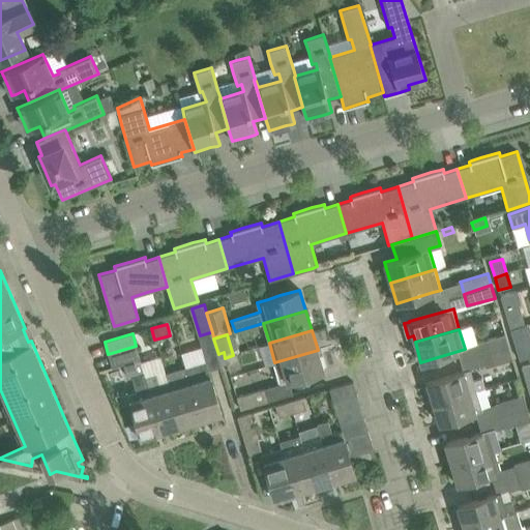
[(481,355),(509,347),(506,335),(478,344),(481,355)]
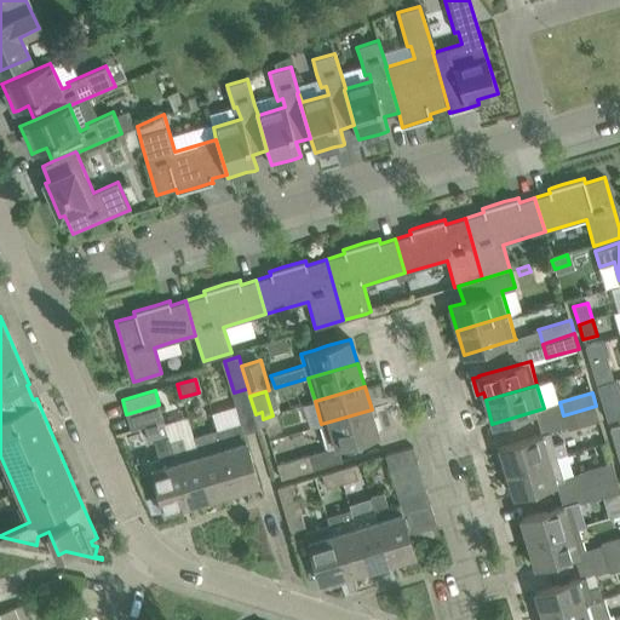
[(159,405),(126,414),(130,425),(131,430),(144,425),(164,420),(162,415),(159,405)]
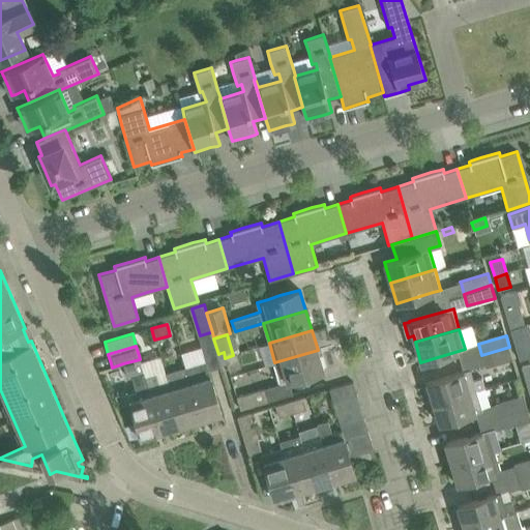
[(486,367),(513,359),(509,347),(481,355),(486,367)]
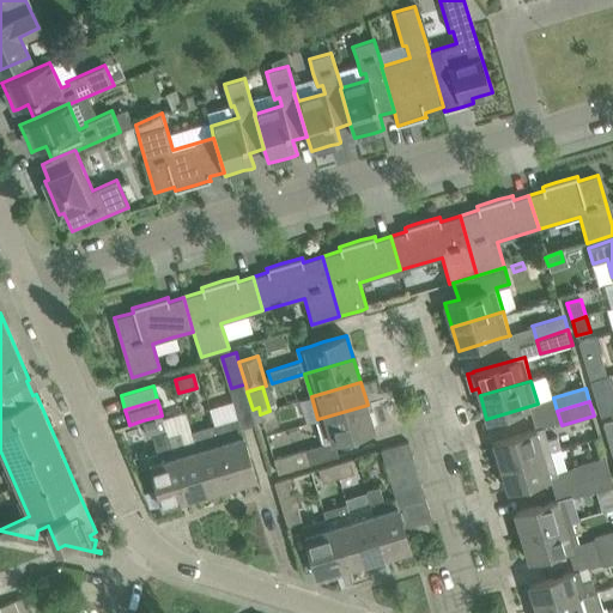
[(352,435),(375,429),(368,405),(317,419),(325,443),(329,459),(338,456),(333,441),(352,435)]
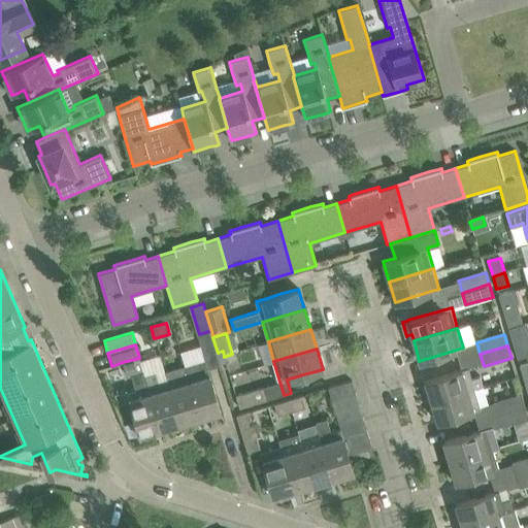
[(224,357),(228,369),(239,365),(235,353),(232,354),(224,357)]
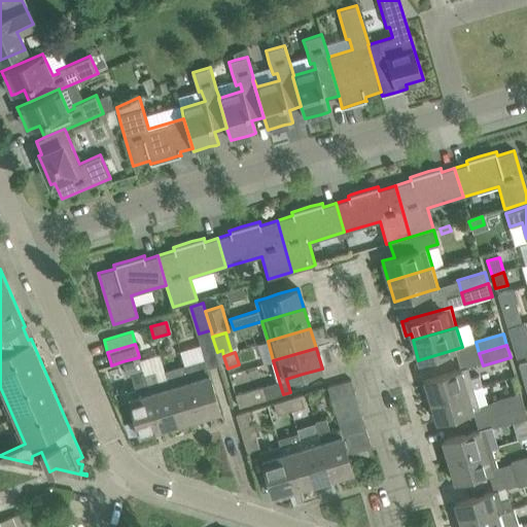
[(208,369),(207,366),(205,358),(184,364),(200,417),(220,411),(214,391),(208,369)]
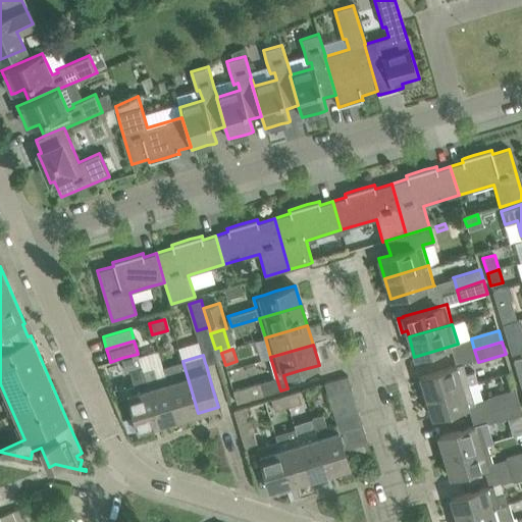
[(178,419),(198,413),(183,361),(162,367),(165,376),(178,419)]
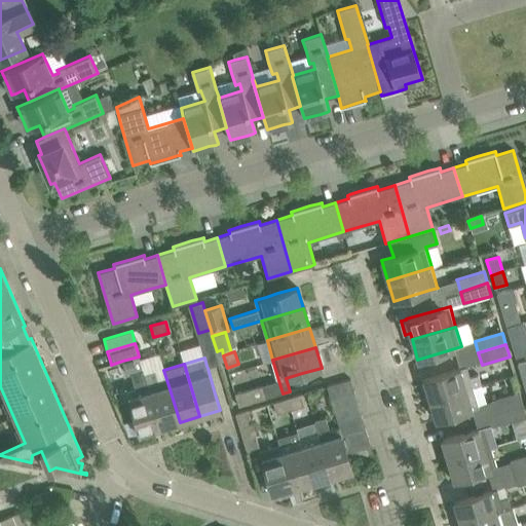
[(429,400),(474,386),(481,384),(478,375),(471,377),(467,366),(423,379),(429,400)]
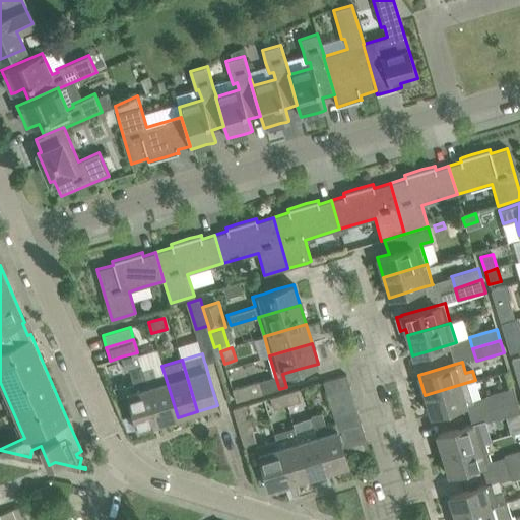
[(142,369),(141,366),(129,370),(133,384),(125,386),(138,429),(158,423),(142,369)]
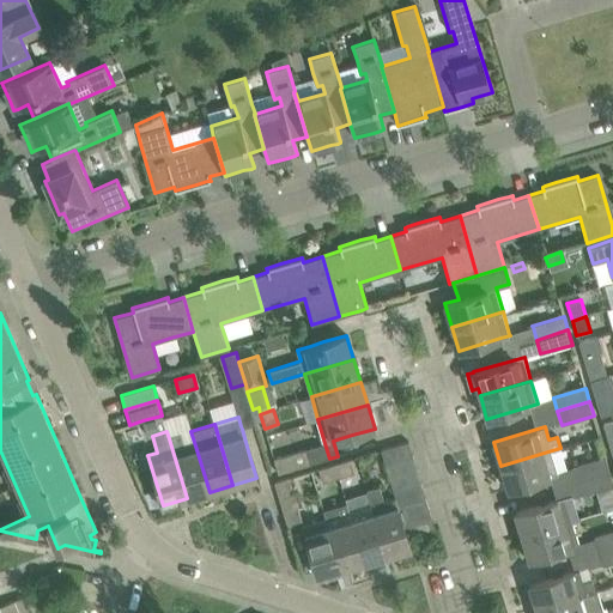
[(194,442),(184,444),(181,431),(168,435),(187,498),(210,492),(194,442)]
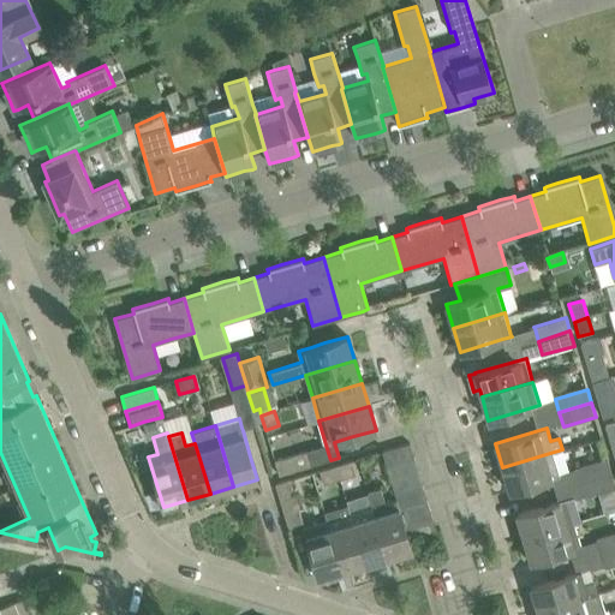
[(383,451),(388,467),(416,459),(410,443),(383,451)]
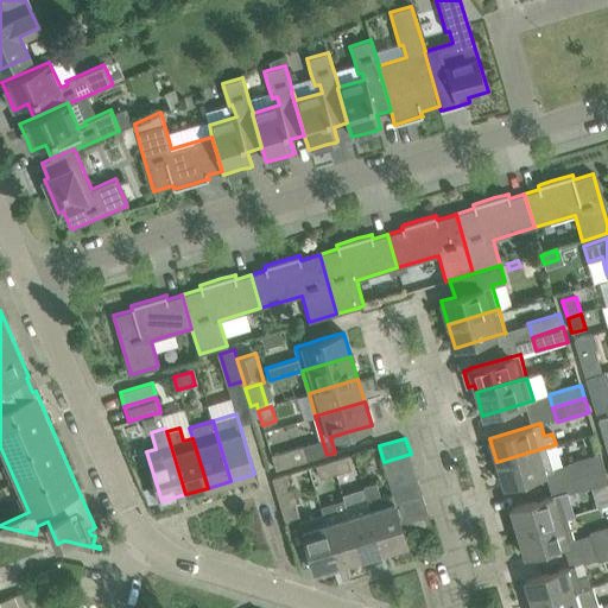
[(276,469),(308,460),(303,445),(272,455),(272,456),(276,469)]
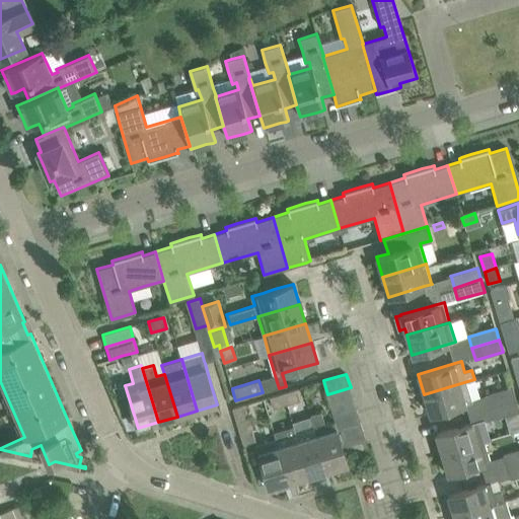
[(472,401),(467,381),(424,394),(430,415),(472,401)]
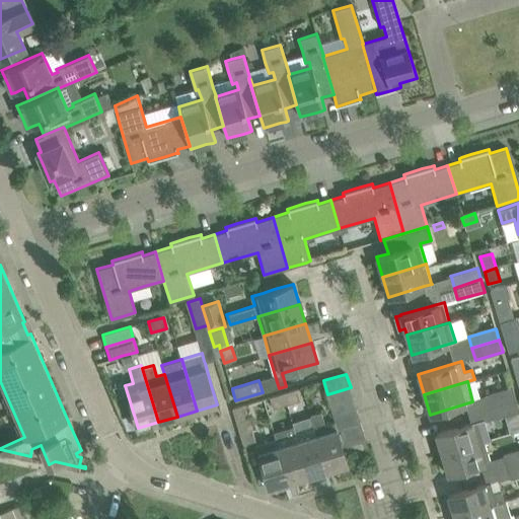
[(331,406),(354,400),(351,387),(327,394),(331,406)]
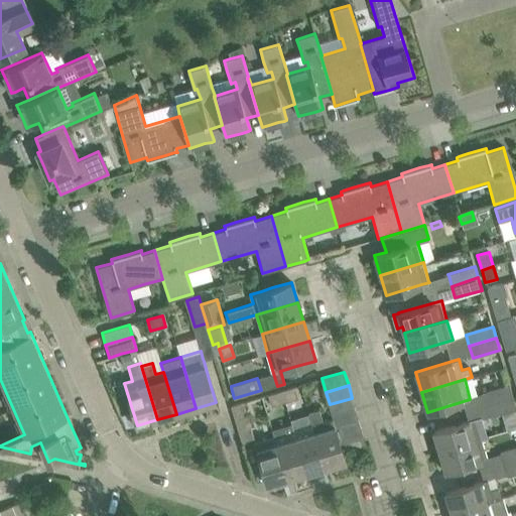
[(483,394),(470,398),(470,399),(473,409),(513,397),(510,386),(483,394)]
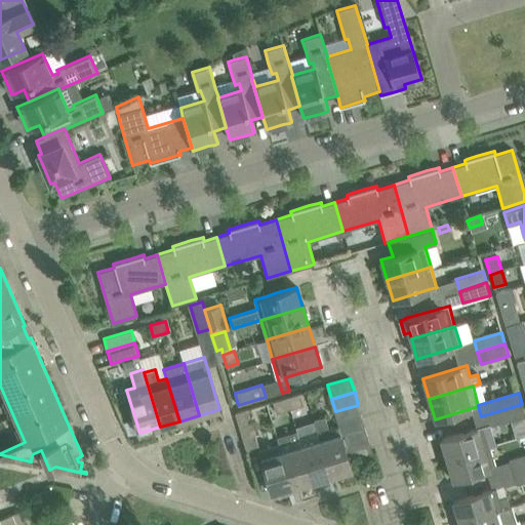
[(286,398),(290,409),(304,405),(299,394),(286,398)]
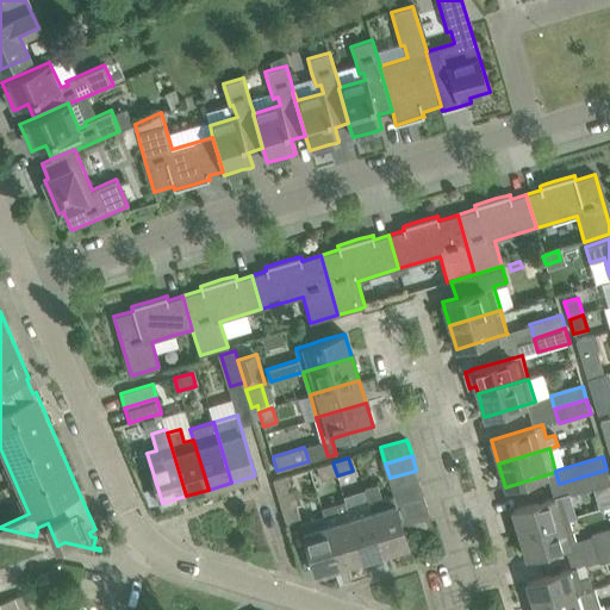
[(321,480),(337,475),(332,462),(317,467),(321,480)]
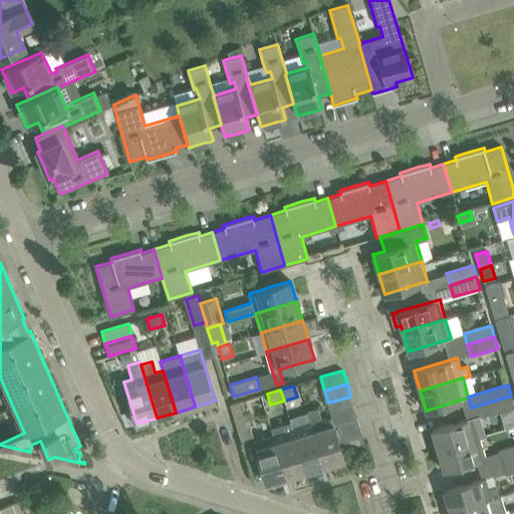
[(513,405),(511,396),(471,408),(474,417),(474,418),(487,415),(488,416),(513,408),(513,405)]
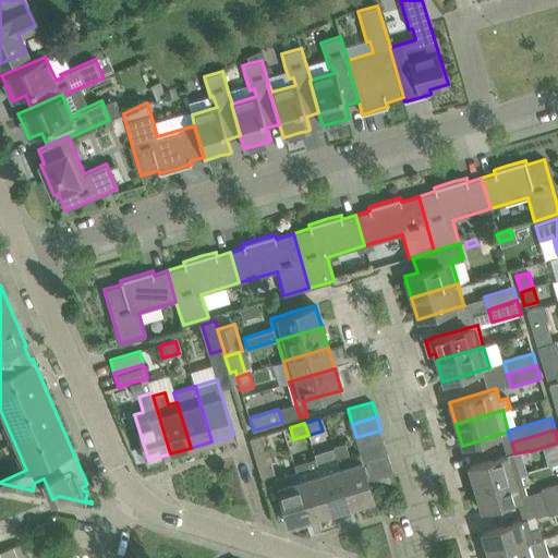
[(360,450),(385,444),(380,431),(356,437),(360,450)]
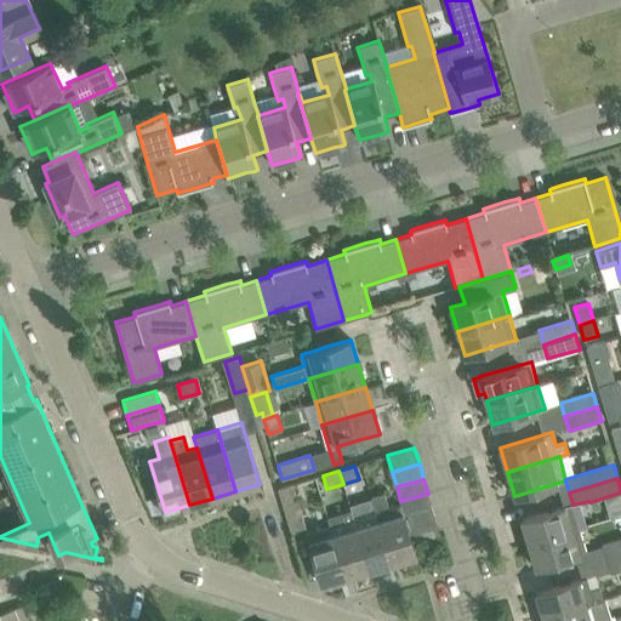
[(278,489),(279,494),(291,533),(308,528),(294,484),(278,489)]
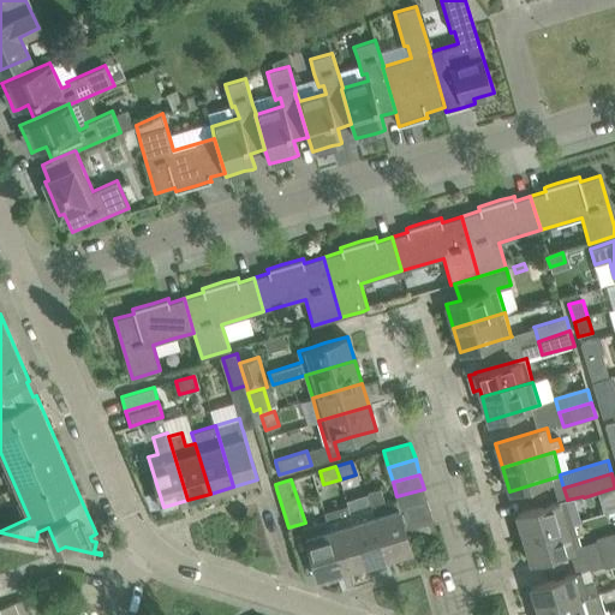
[(396,496),(398,500),(386,503),(380,488),(368,491),(374,507),(388,557),(412,550),(408,538),(405,525),(401,512),(429,503),(424,489),(396,496)]
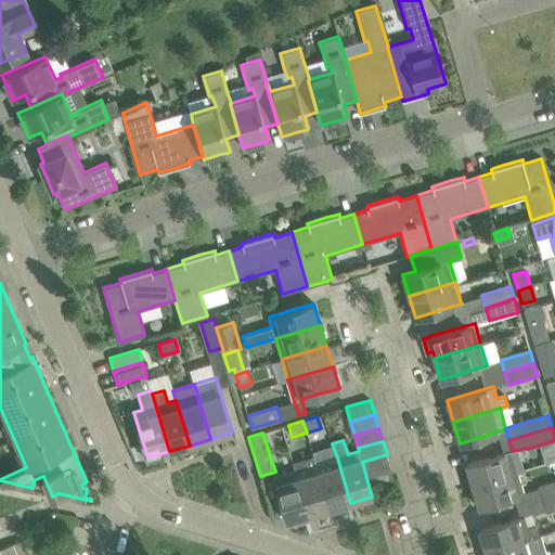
[(473,485),(518,472),(512,450),(466,464),(473,485)]
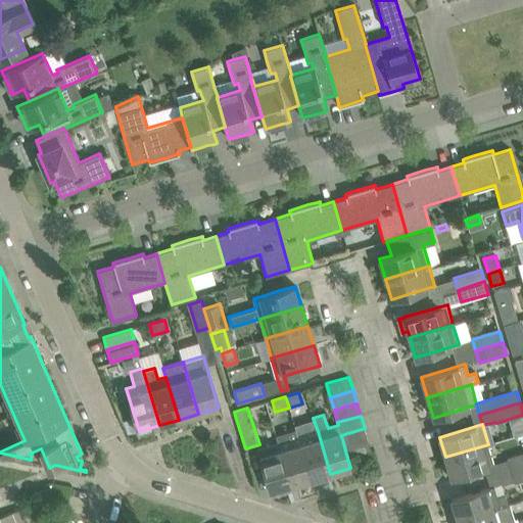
[(341,435),(344,446),(368,439),(365,428),(341,435)]
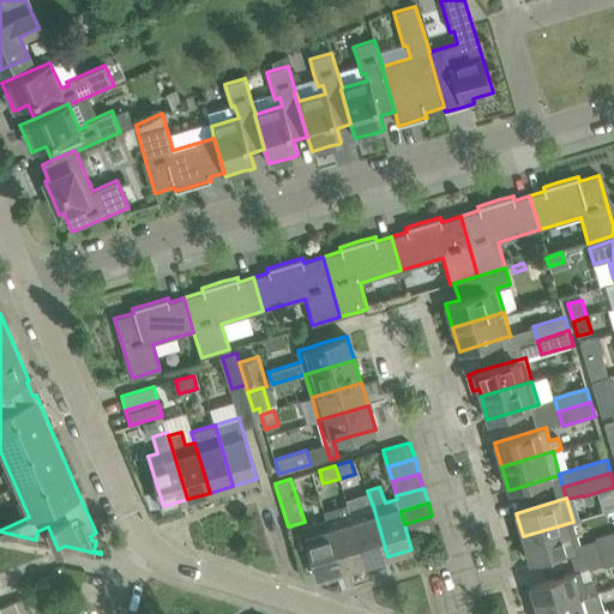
[(349,513),(365,564),(387,557),(373,506),(349,513)]
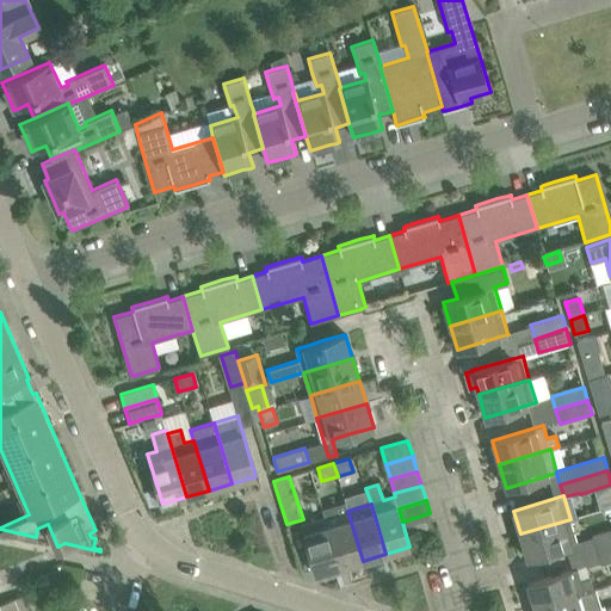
[(347,511),(325,518),(340,568),(363,561),(347,511)]
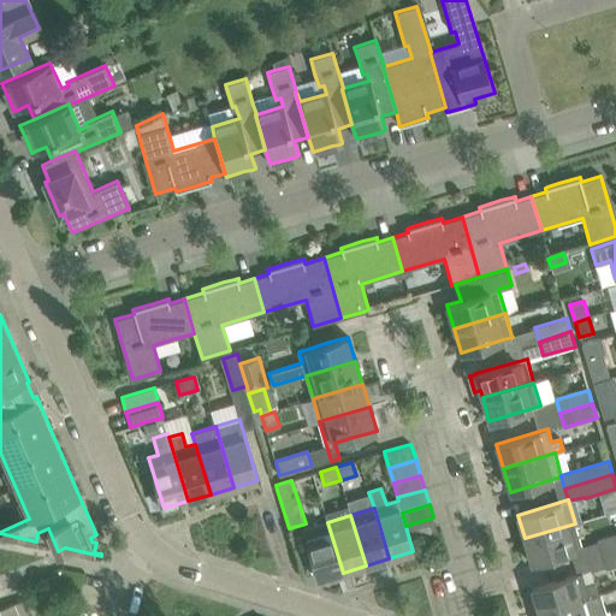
[(406,526),(409,539),(437,531),(433,517),(406,526)]
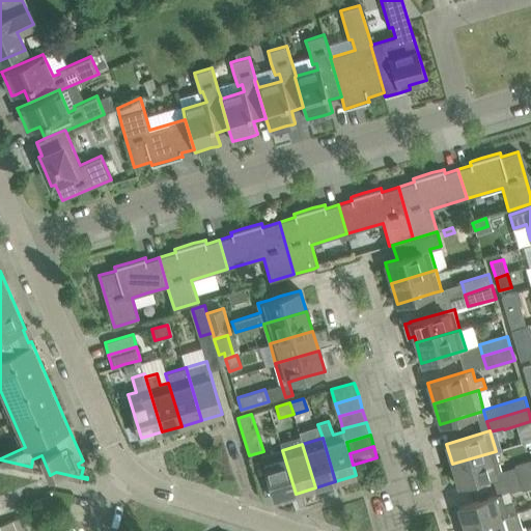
[(275,500),(296,494),(282,450),(262,456),(275,500)]
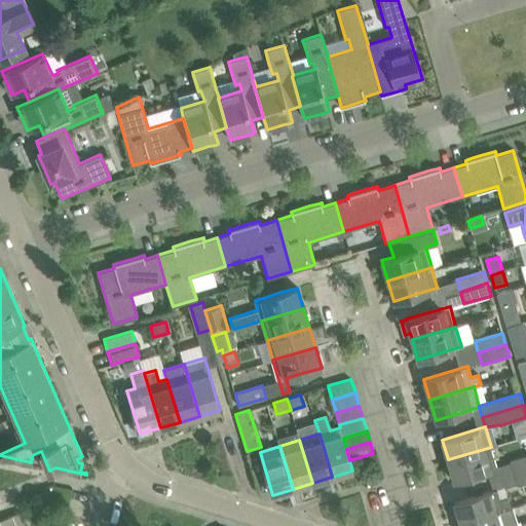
[(487,471),(497,467),(491,447),(448,459),(454,480),(474,475),(487,471)]
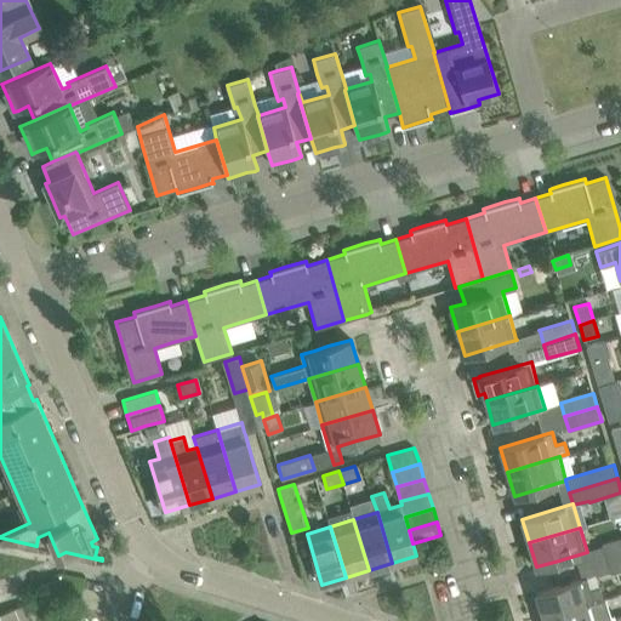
[(605,559),(620,554),(620,539),(602,546),(602,547),(605,559)]
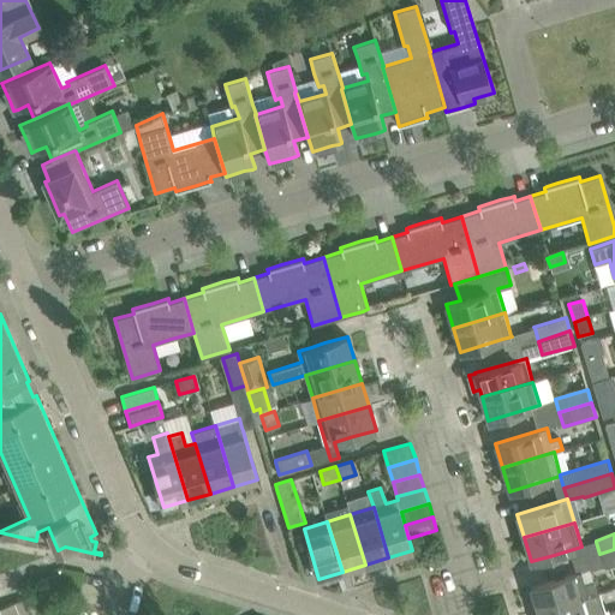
[(604,568),(614,565),(614,549),(599,554),(603,566),(604,568)]
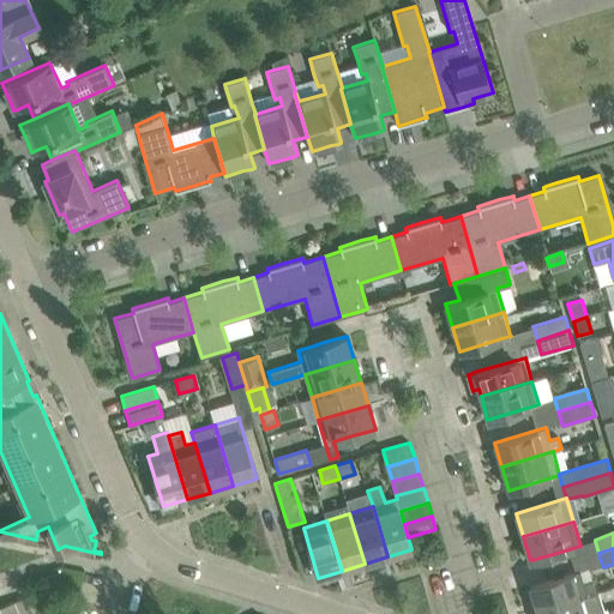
[(593,579),(579,584),(576,572),(553,578),(530,585),(537,609),(596,591),(593,579)]
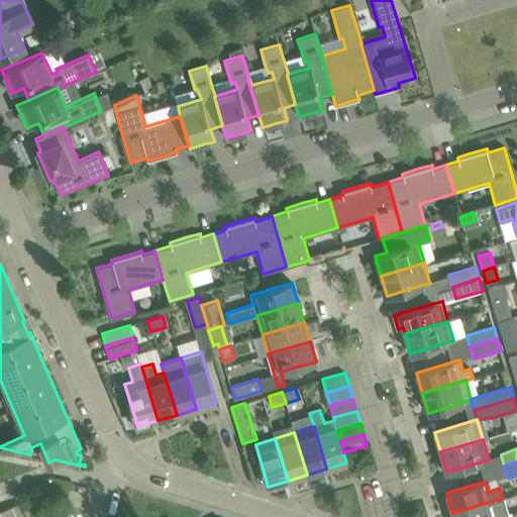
[(452,516),(509,516),(504,498),(502,498),(452,513),(452,516)]
